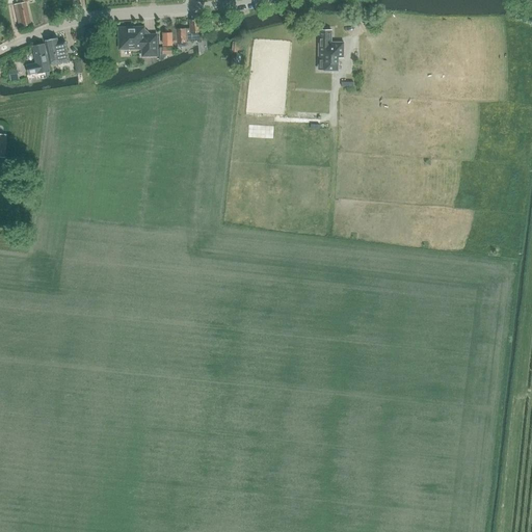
[(20,0),(21,3),(15,4),(20,27),(31,24),(26,1),(32,0),(20,0)]
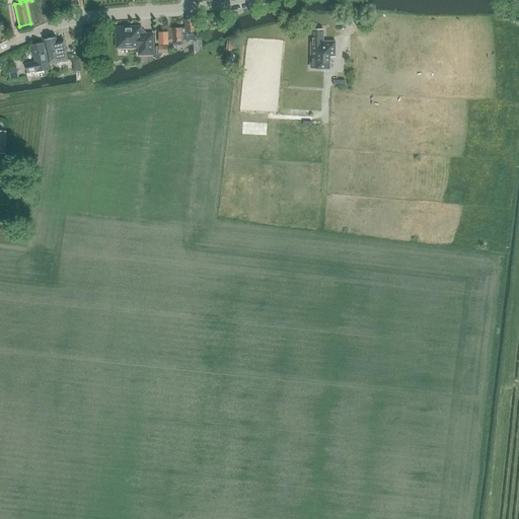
[(195,18),(184,18),(186,27),(171,28),(172,42),(182,41),(181,39),(196,38),(195,18)]
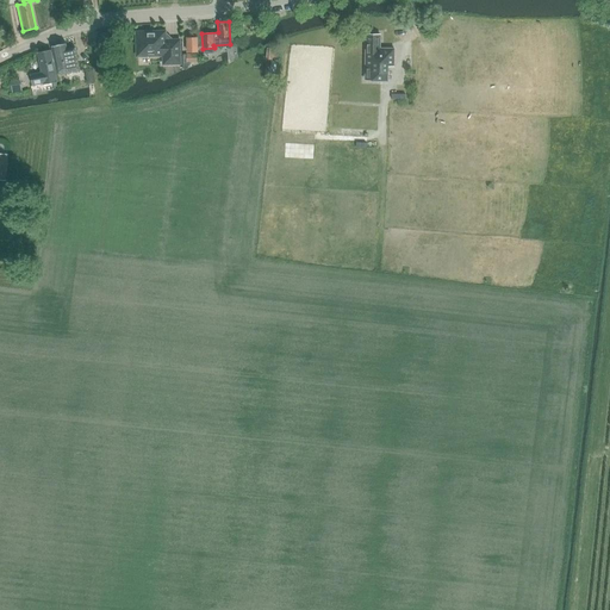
[(165,31),(136,32),(137,56),(163,56),(163,64),(180,64),(180,41),(170,41),(170,38),(167,35),(166,35),(165,31)]
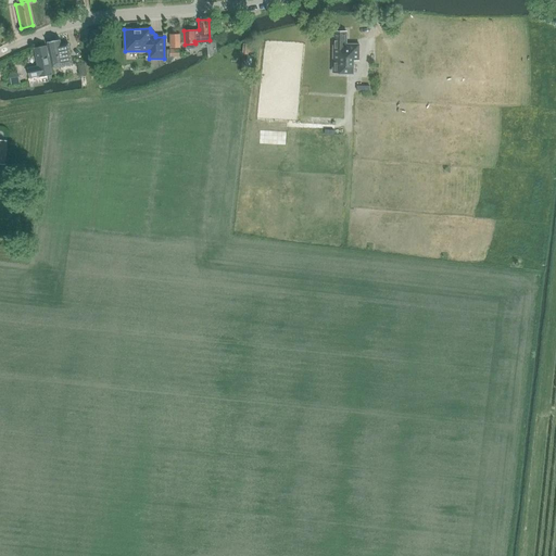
[(333,30),(332,74),(353,74),(353,61),(358,61),(359,45),(346,45),(346,32),(333,30)]
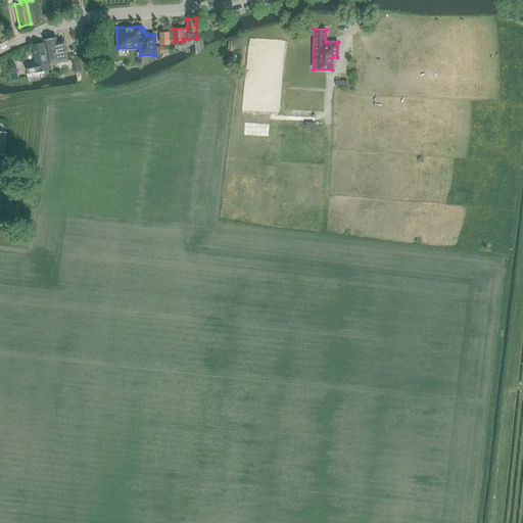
[(337,29),(337,38),(349,37),(349,29),(337,29)]
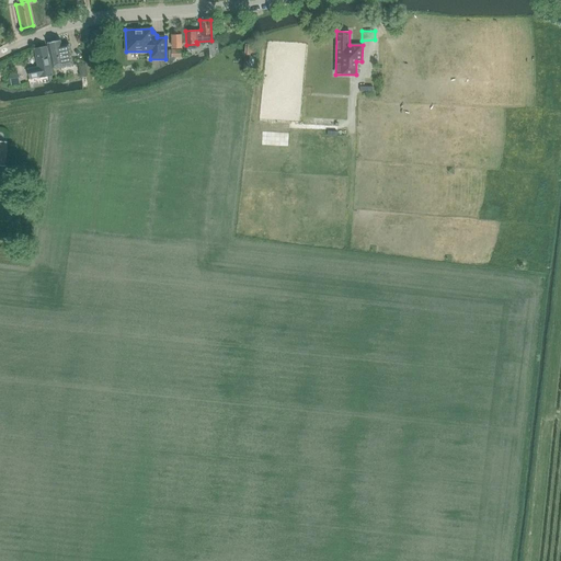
[(61,45),(60,41),(48,43),(54,70),(73,66),(69,44),(61,45)]
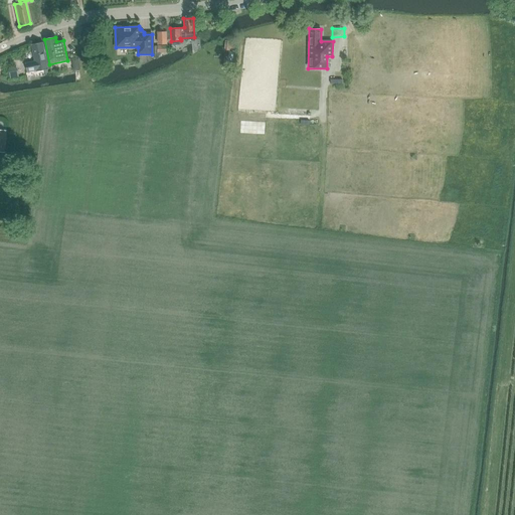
[(48,69),(46,58),(43,42),(32,44),(35,61),(25,62),(27,72),(37,70),(37,71),(48,69)]
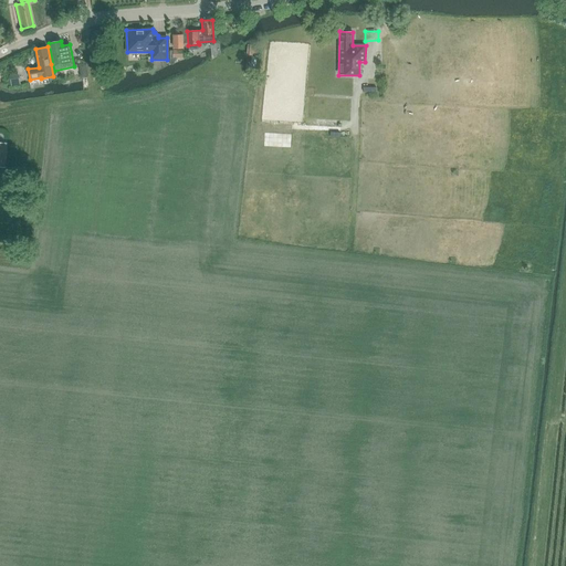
[(310,100),(308,125),(343,127),(344,121),(352,121),(353,102),(310,100)]
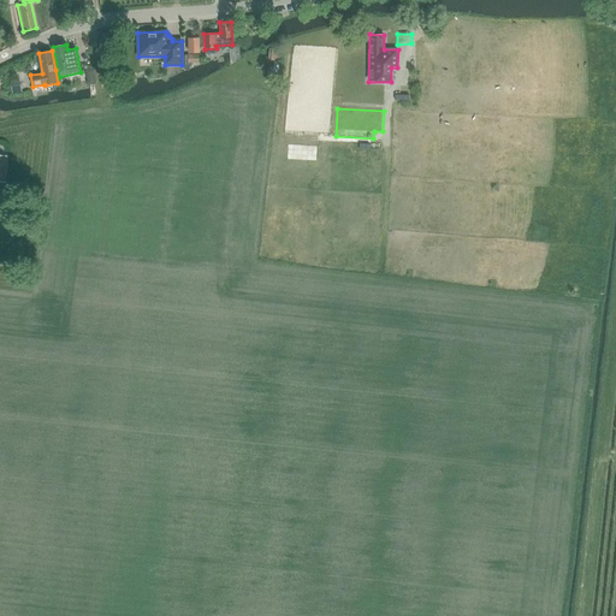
All buildings are outlined.
